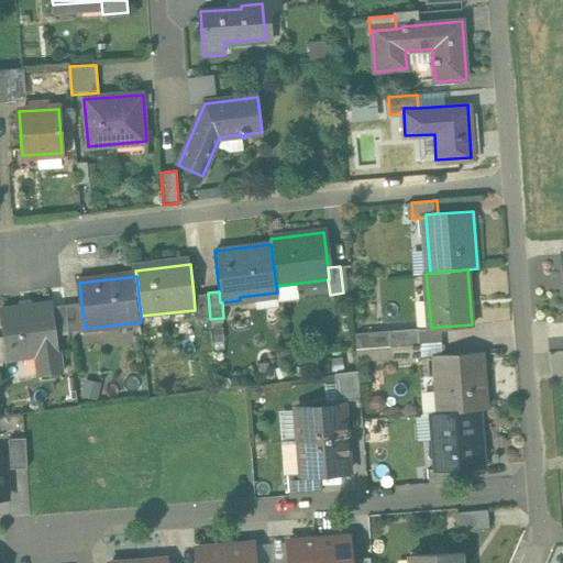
[(208,293),(194,294),(195,310),(194,310),(195,320),(210,319),(208,293)]
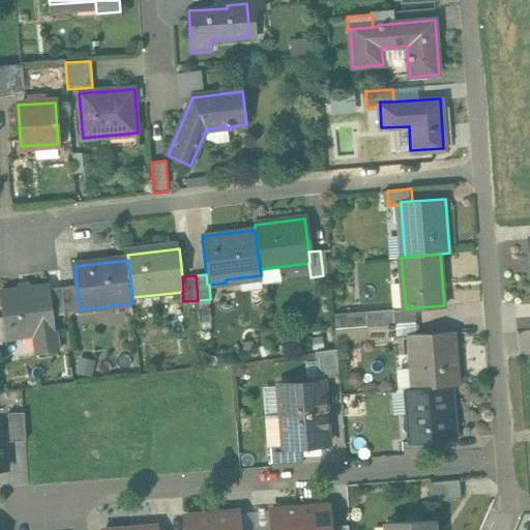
[(48,287),(0,291),(0,306),(1,316),(3,336),(33,333),(35,355),(55,353),(51,313),(48,289),(48,287)]
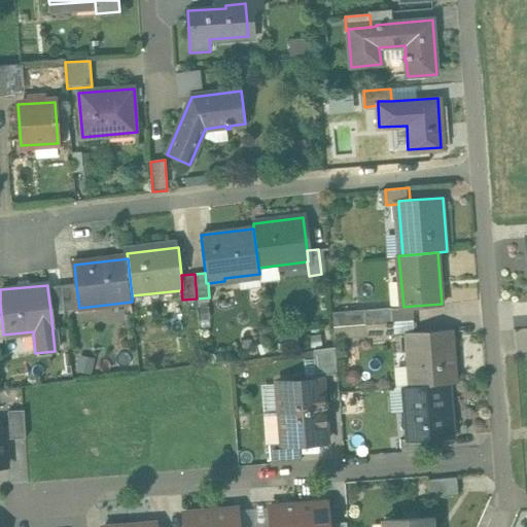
[(62,285),(47,287),(50,311),(65,310),(62,288),(62,285)]
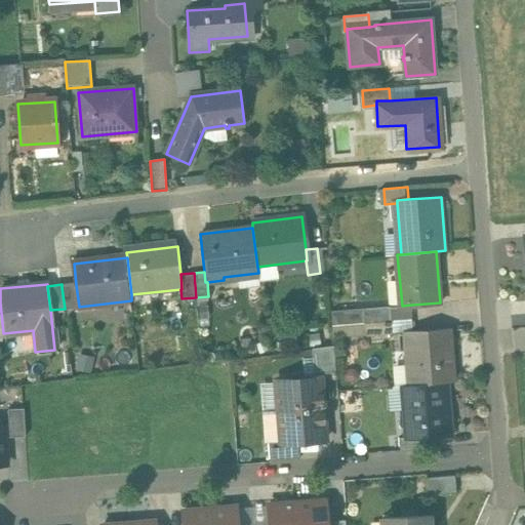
[(76,285),(62,287),(65,309),(79,307),(76,285)]
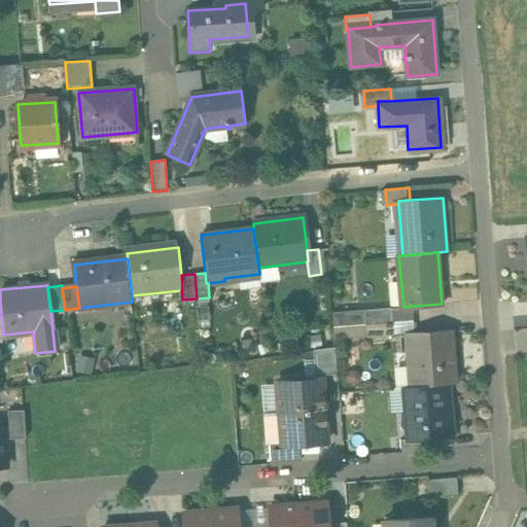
[(414,306),(403,307),(331,312),(334,327),(415,321),(414,306)]
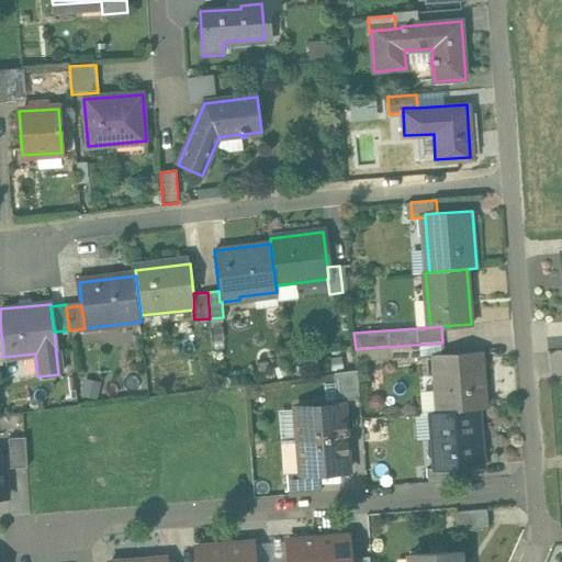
[(420,360),(434,357),(444,356),(442,343),(356,349),(357,361),(391,359),(391,362),(420,360)]
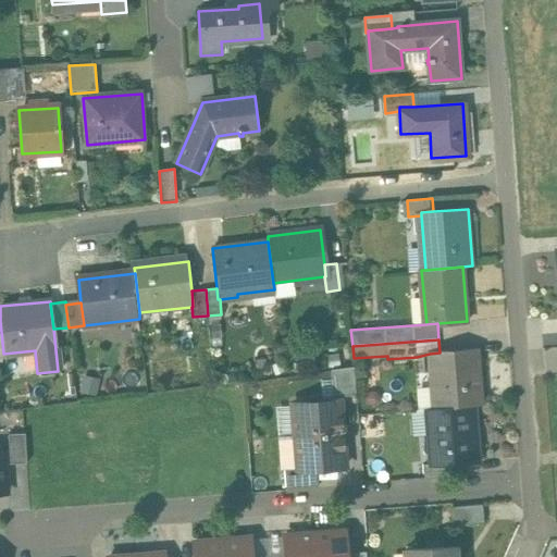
[(440,353),(430,354),(435,408),(471,406),(482,405),(477,349),(440,353)]
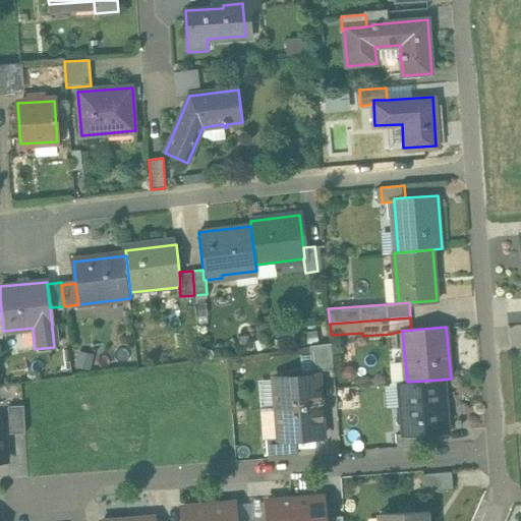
[(331,343),(309,346),(311,367),(317,366),(317,370),(333,369),(331,343)]
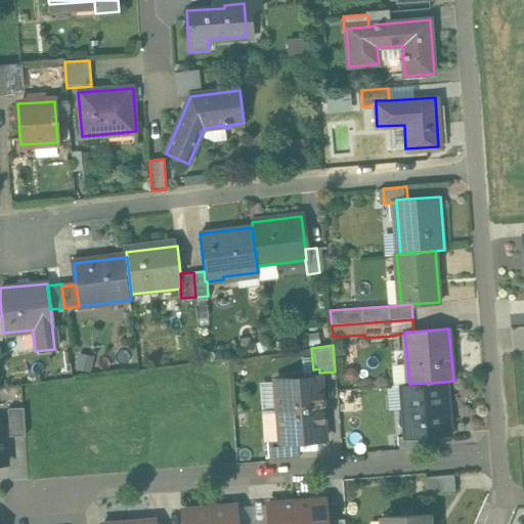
[(320,377),(275,381),(277,411),(322,407),(320,377)]
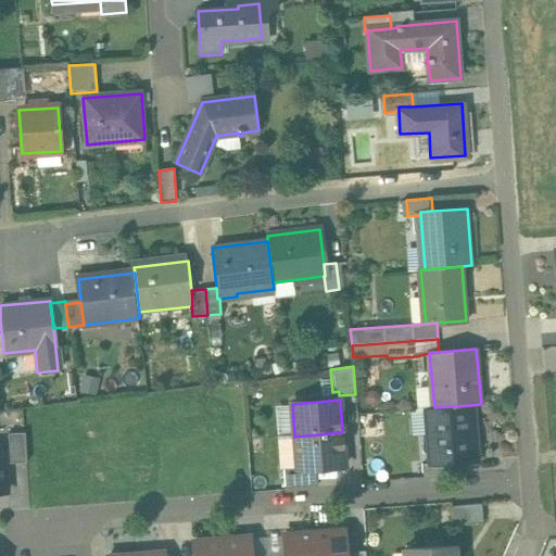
[(434,407),(426,408),(430,463),(449,462),(475,459),(470,405),(434,407)]
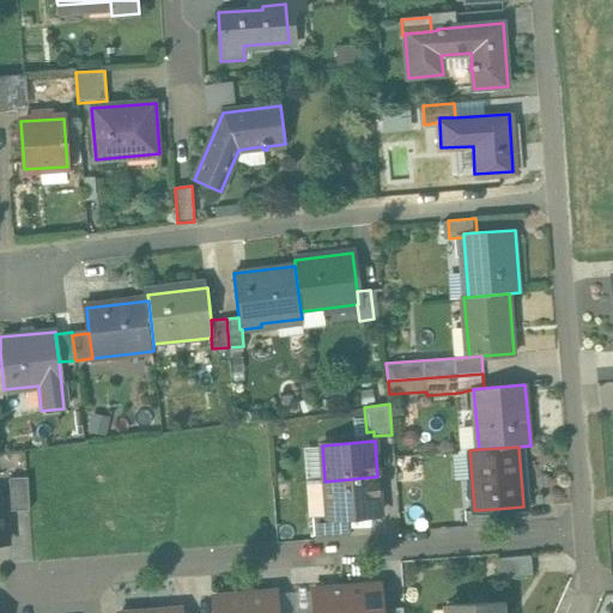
[(28,477),(8,478),(11,510),(29,510),(28,477)]
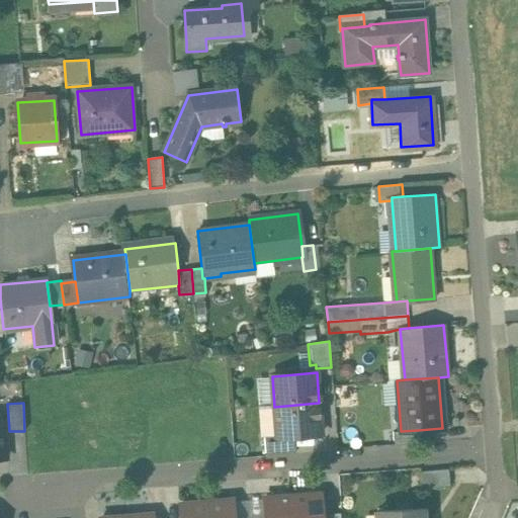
[(319,403),(274,407),(276,435),(276,436),(294,435),(321,433),(319,403)]
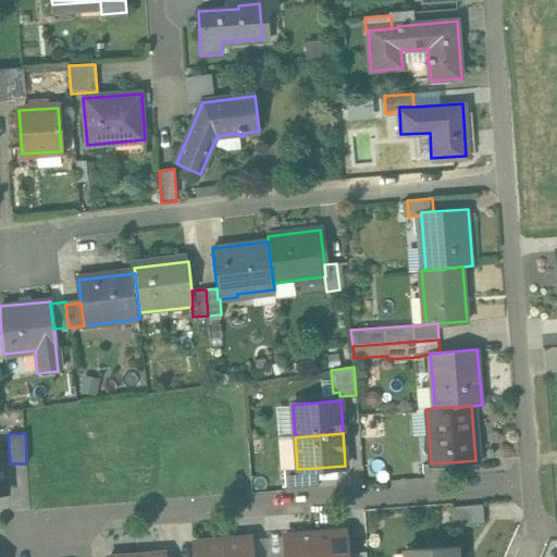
[(431,463),(423,463),(424,479),(450,477),(449,462),(431,463)]
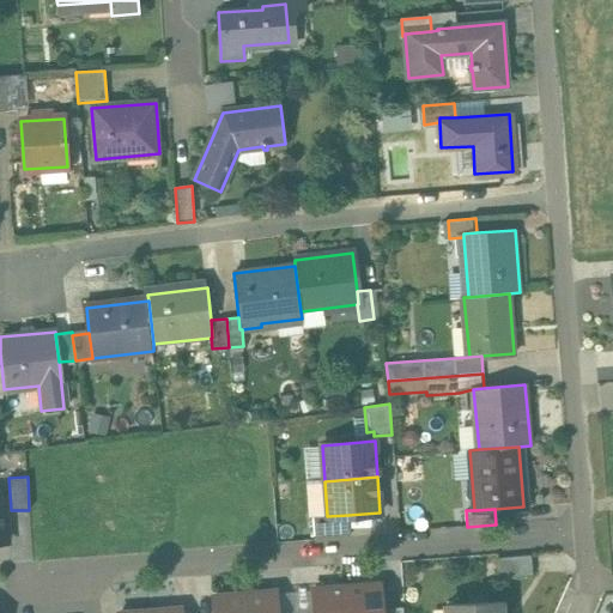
[(349,515),(327,516),(327,515),(313,516),(315,538),(351,534),(349,515)]
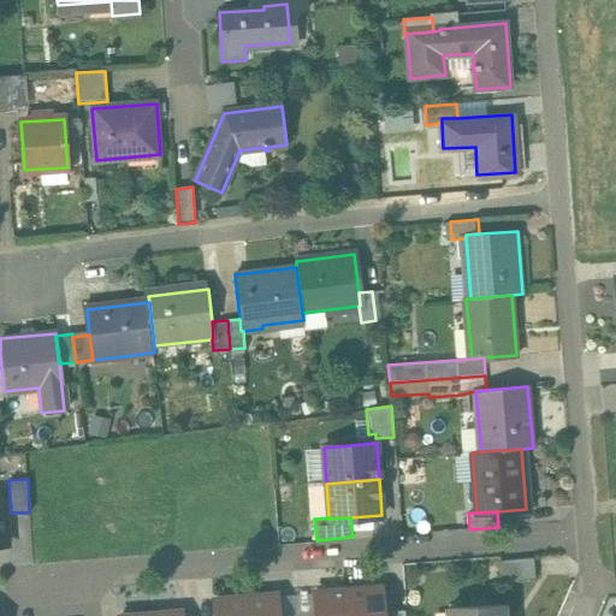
[(533,558),(499,561),(502,581),(535,578),(533,558)]
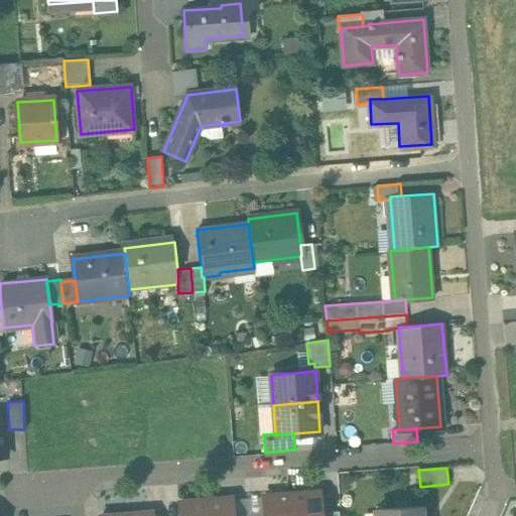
[(319,492),(291,494),(292,515),(320,515),(320,512),(319,492)]
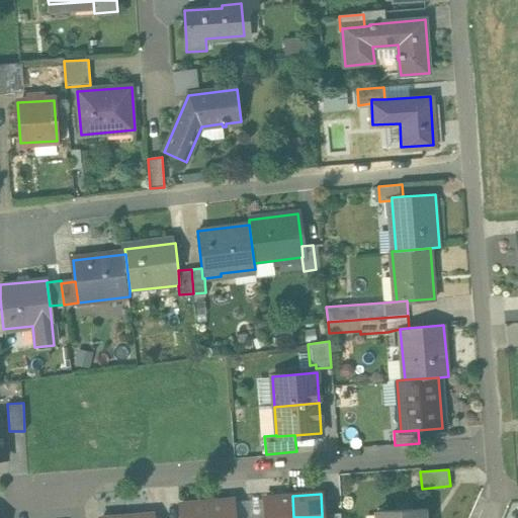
[(293,517),(292,496),(264,499),(265,517),(293,517)]
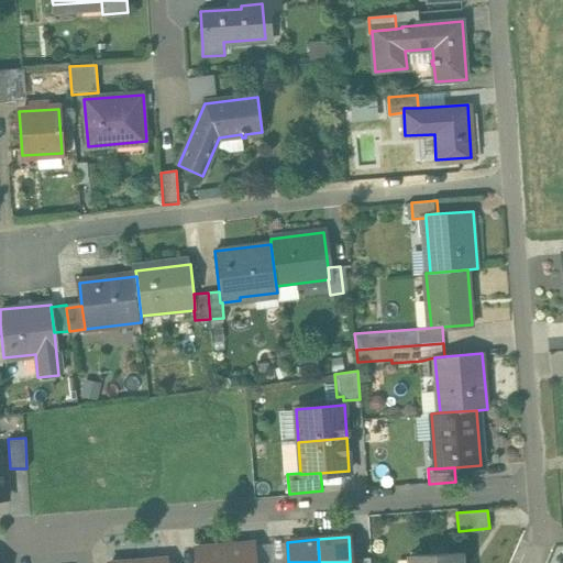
[(255,562),(254,544),(224,547),(225,562),(255,562)]
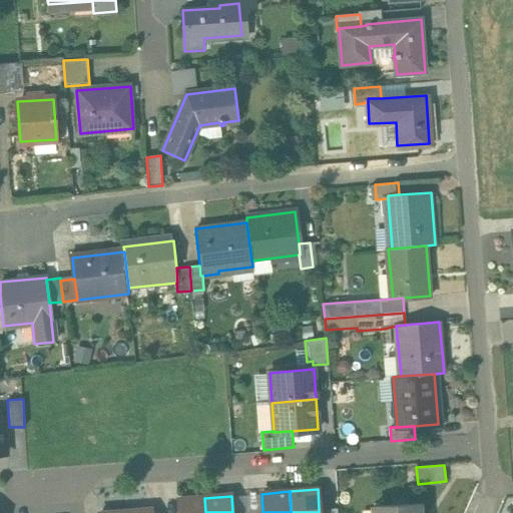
[(205,512),(204,498),(177,500),(178,512),(205,512)]
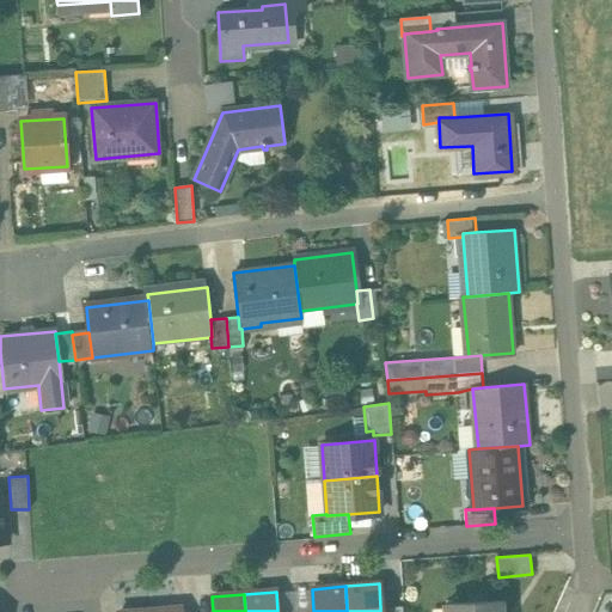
[(500,611),(500,600),(445,604),(445,611),(500,611)]
